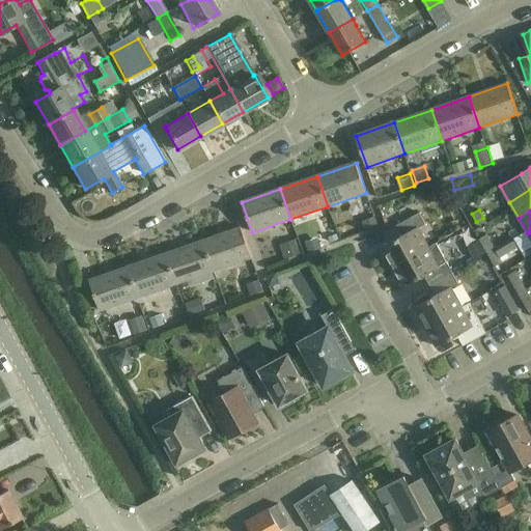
[(382,247),(393,268),(428,247),(418,228),(426,224),(419,213),(397,225),(402,235),(382,247)]
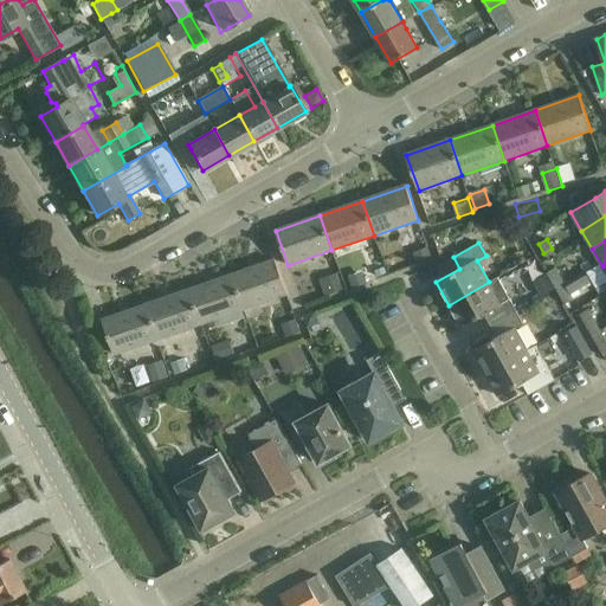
[(552,249),(543,253),(548,260),(556,255),(552,249)]
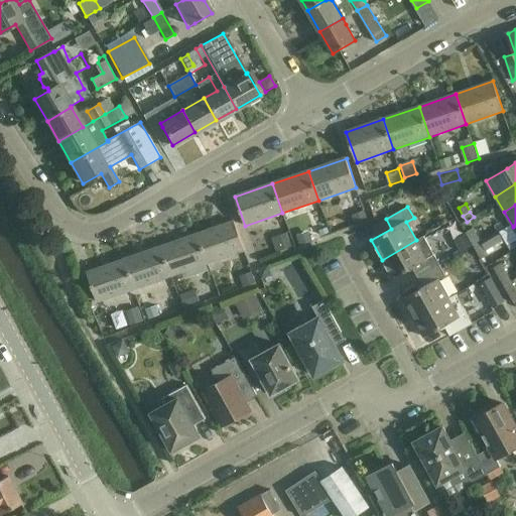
[(236,221),(199,234),(209,262),(246,249),(236,221)]
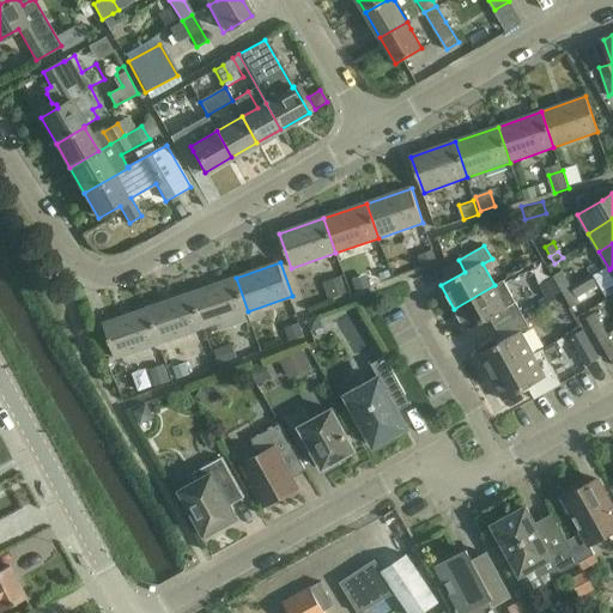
[(389,269),(380,273),(382,279),(392,277),(389,269)]
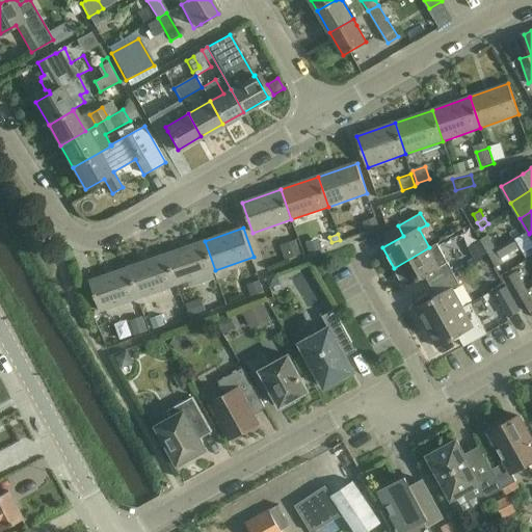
[(490,257),(498,253),(487,235),(480,240),(490,257)]
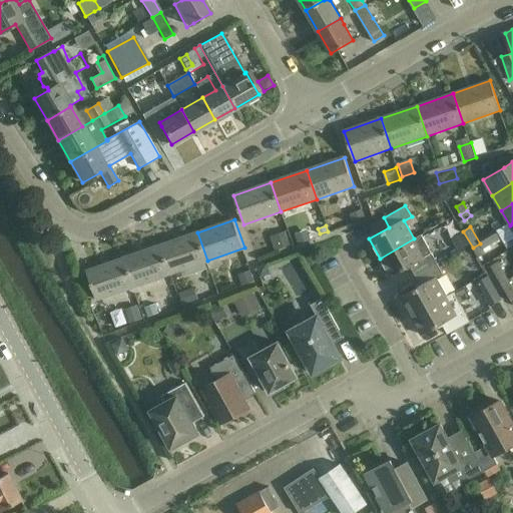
[(308,231),(298,235),(301,242),(310,239),(308,231)]
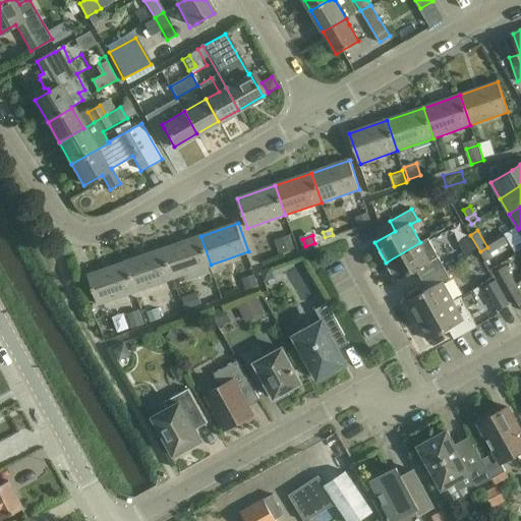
[(211,265),(200,236),(163,249),(173,278),(211,265)]
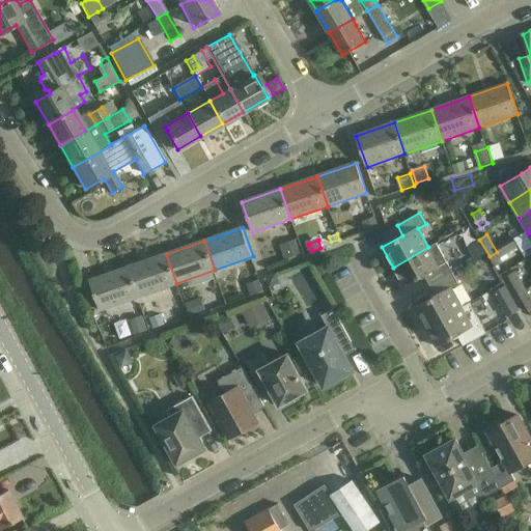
[(430,285),(453,273),(437,243),(428,247),(393,268),(403,287),(425,275),(430,285)]
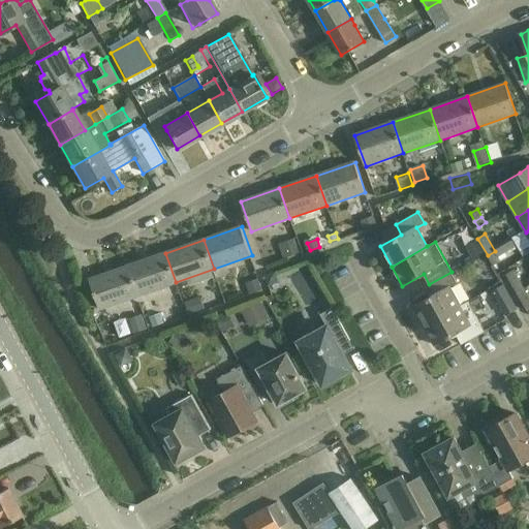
[(519,247),(501,258),(508,270),(526,258),(519,247)]
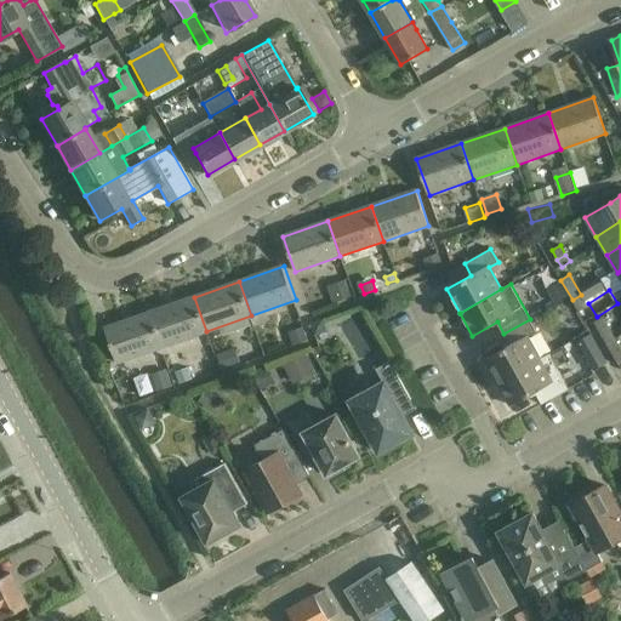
[(581,295),(573,300),(580,312),(588,307),(581,295)]
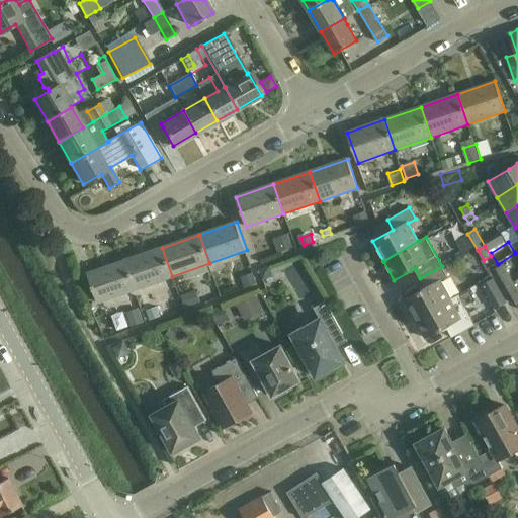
[(124,261),(136,289),(150,284),(155,296),(176,288),(172,276),(162,248),(124,261)]
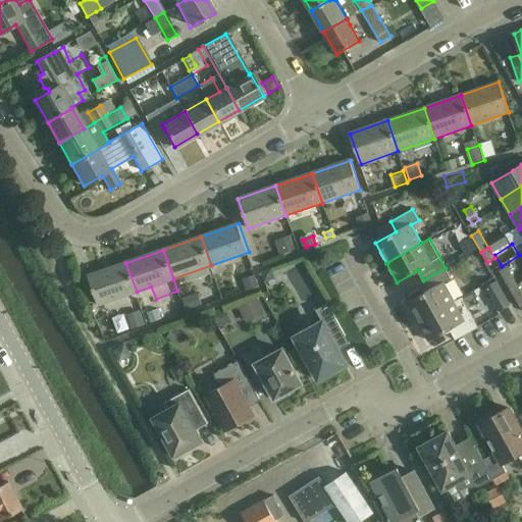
[(99,306),(117,299),(137,292),(125,263),(88,276),(99,306)]
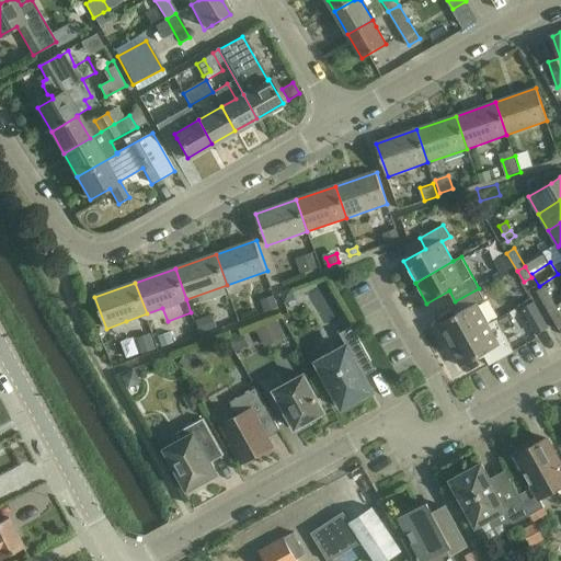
[(542,301),(550,297),(545,287),(537,292),(542,301)]
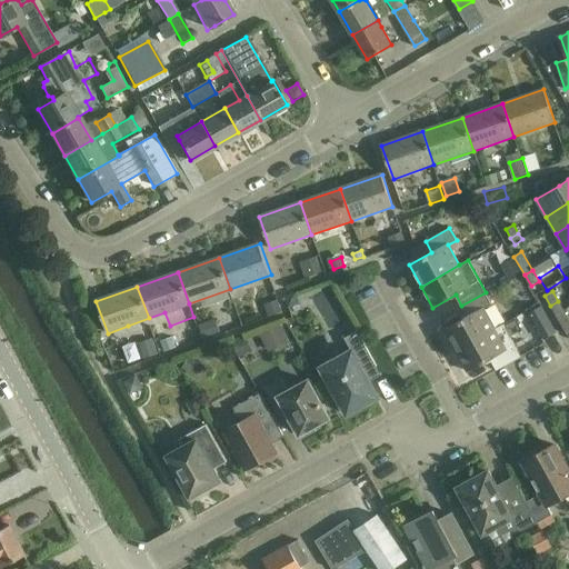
[(486,292),(461,306),(467,317),(445,329),(457,350),(496,329),(483,309),(492,305),(486,292)]
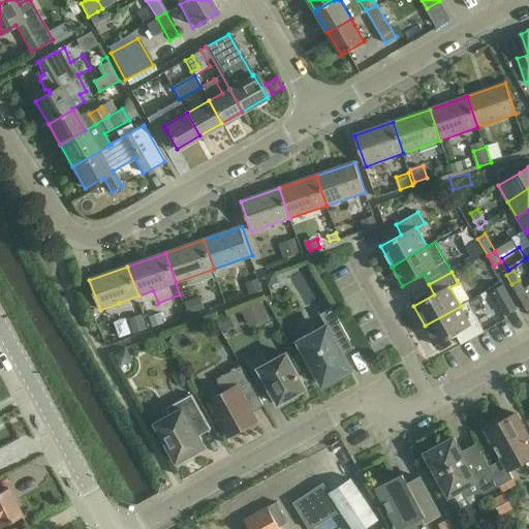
[(257,279),(247,283),(250,293),(261,290),(257,279)]
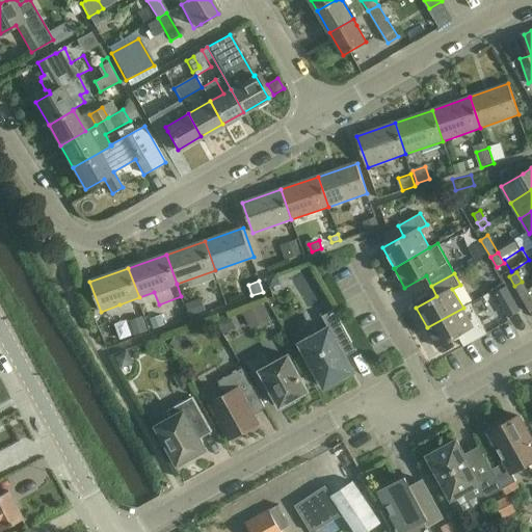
[(524,301),(531,297),(522,282),(514,286),(524,301)]
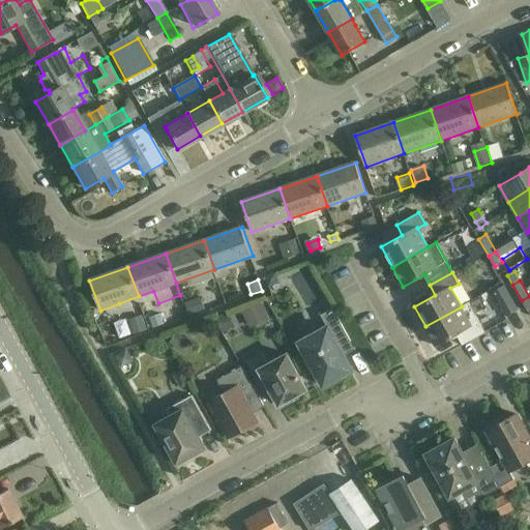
[(507,316),(518,310),(505,287),(494,293),(507,316)]
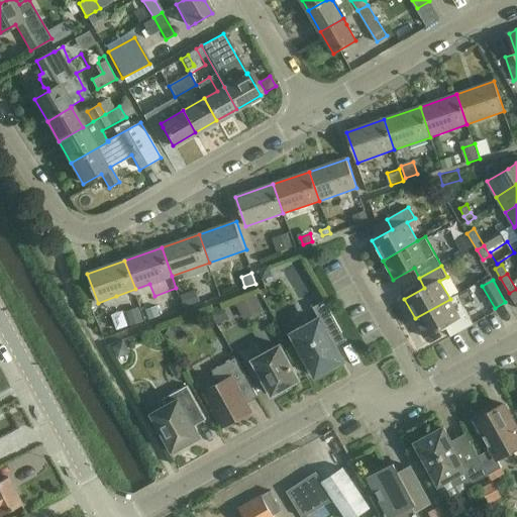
[(195,290),(181,296),(185,307),(199,302),(195,290)]
